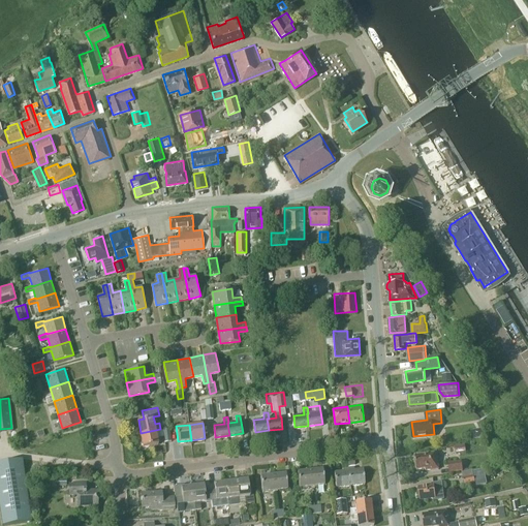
[(483,435),(482,426),(471,428),(472,437),(483,435)]
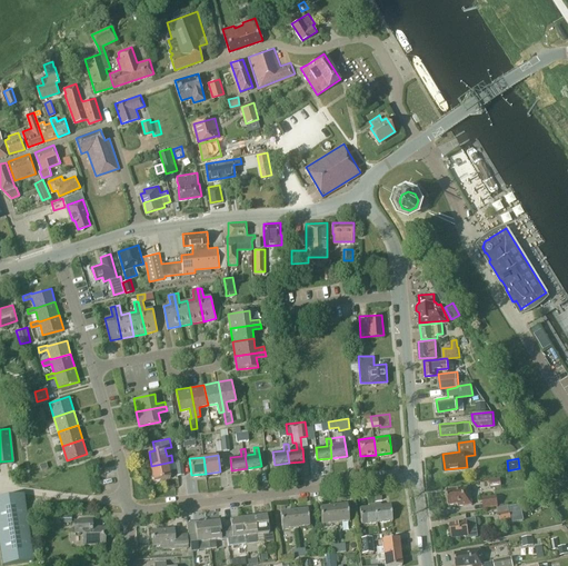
[(172,462),(151,466),(155,479),(170,476),(169,469),(177,468),(177,474),(185,474),(183,459),(172,462)]
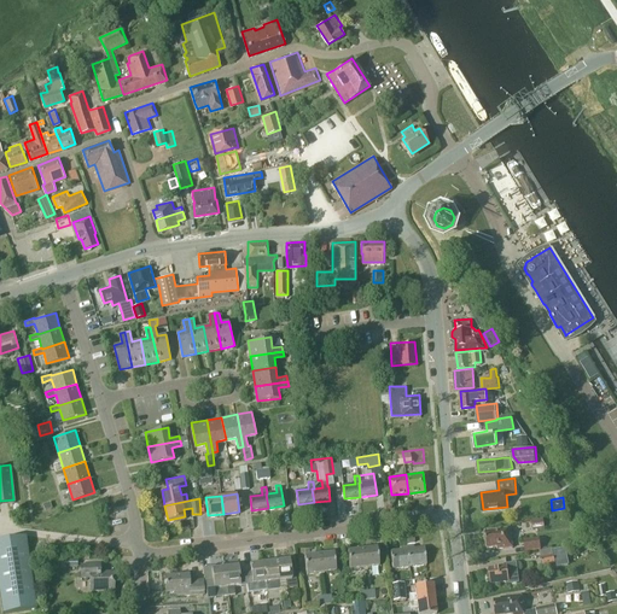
[(546,525),(545,516),(533,518),(534,526),(546,525)]
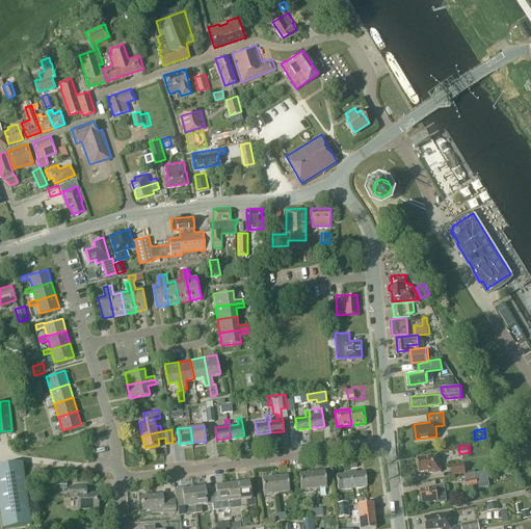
[(442,469),(441,453),(418,455),(419,470),(428,469),(428,471),(442,469)]
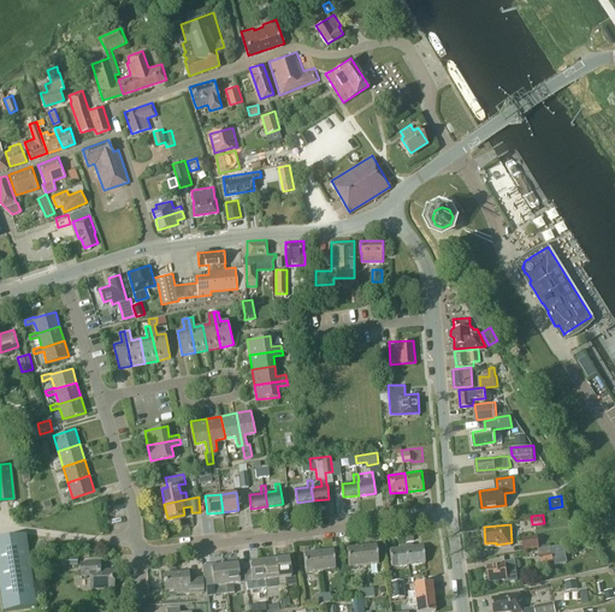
[(36,605),(25,533),(0,536),(0,589),(4,610),(36,605)]
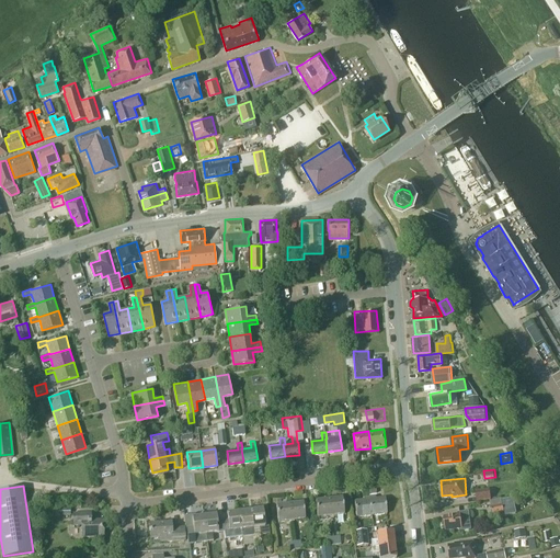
[(492,496),(491,487),(476,489),(478,498),(492,496)]
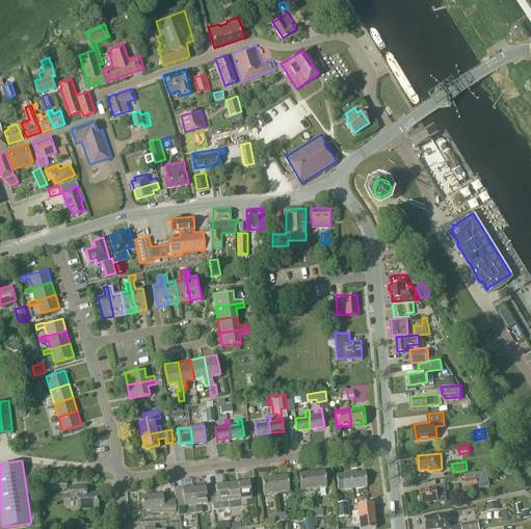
[(356,468),(350,469),(352,486),(367,484),(366,470),(357,471),(356,468)]
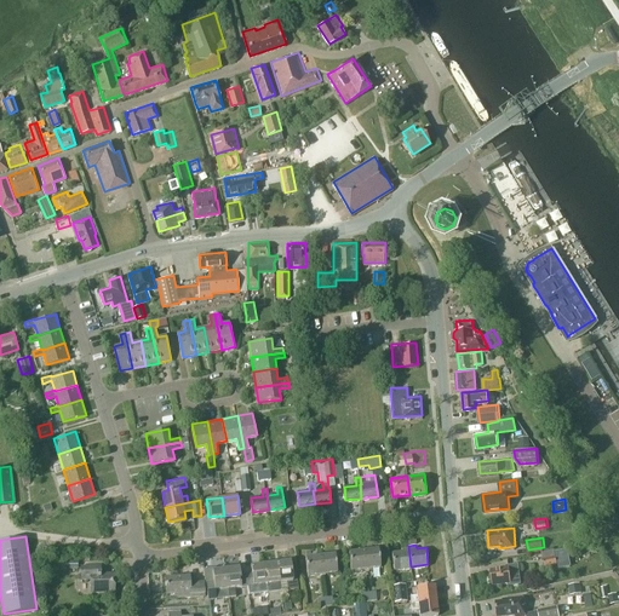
[(411,566),(408,546),(402,547),(402,550),(393,551),(394,568),(411,566)]
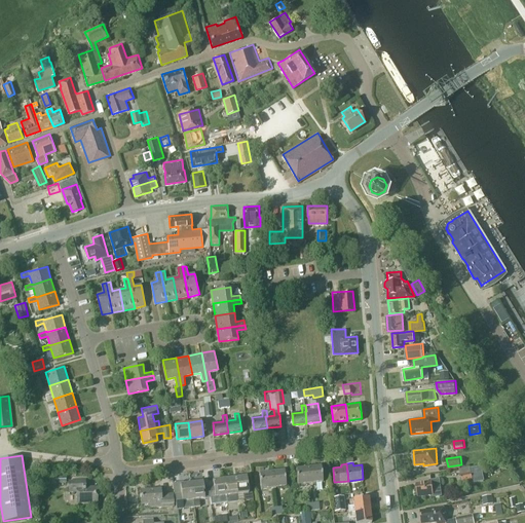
[(322,464),(308,467),(310,482),(323,480),(322,464)]
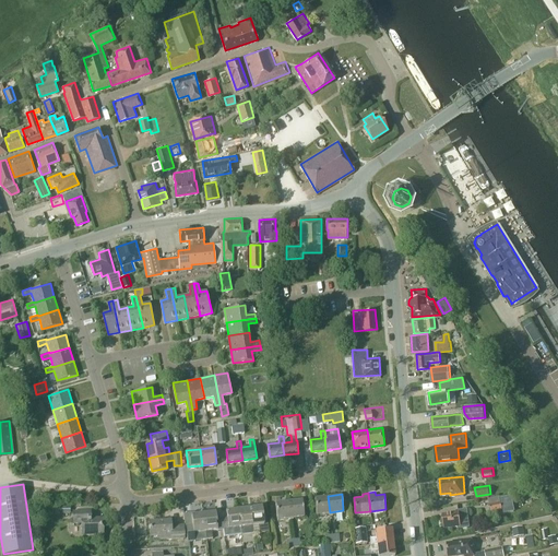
[(503,508),(500,494),(489,496),(491,510),(503,508)]
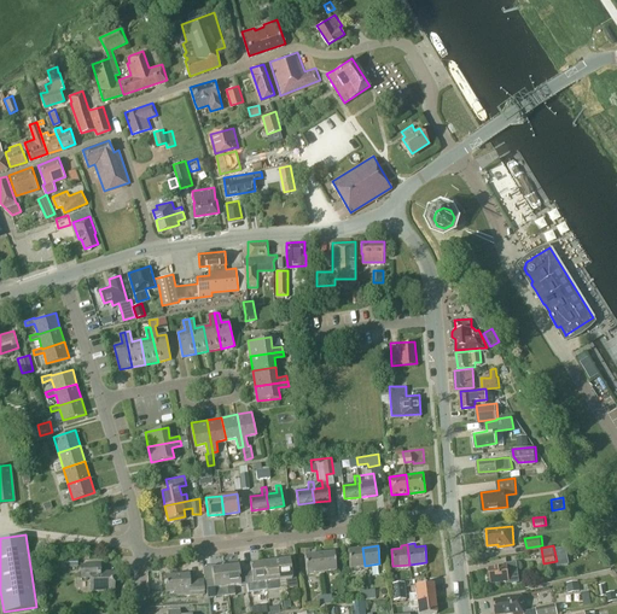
[(365,566),(362,548),(348,549),(350,567),(365,566)]
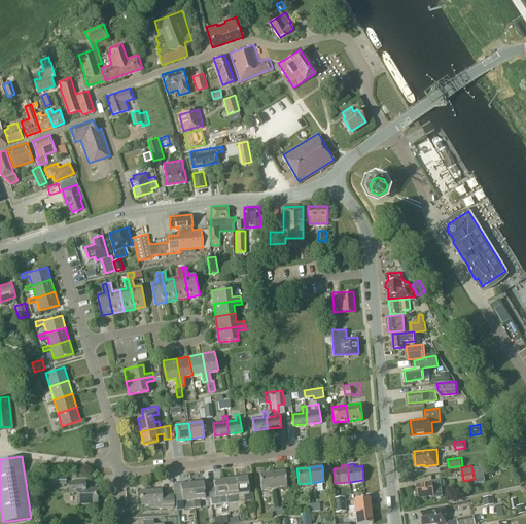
[(285,470),(273,472),(274,487),(287,485),(285,470)]
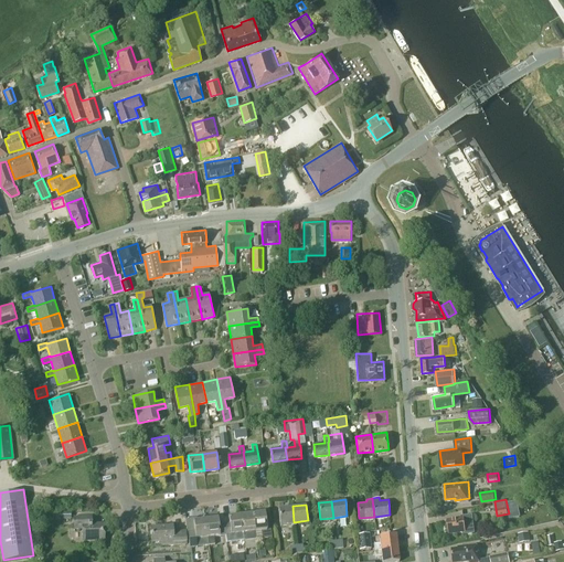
[(294,522),(293,506),(278,507),(280,523),(294,522)]
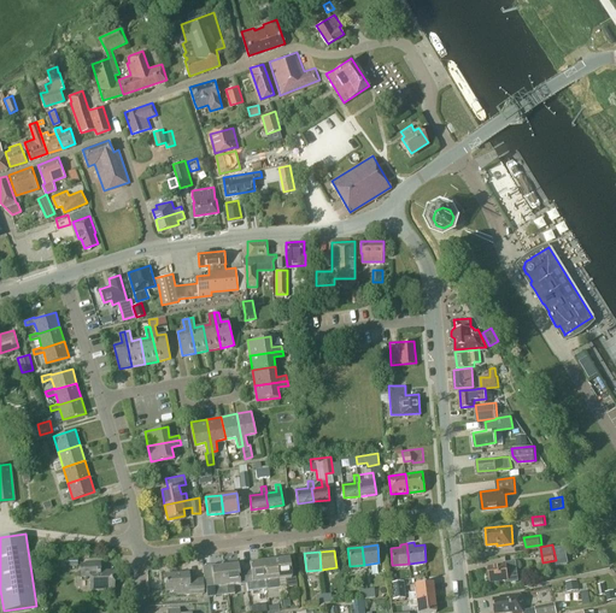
[(273,559),(263,560),(267,588),(268,588),(269,596),(281,595),(280,585),(276,556),(273,556),(273,559)]
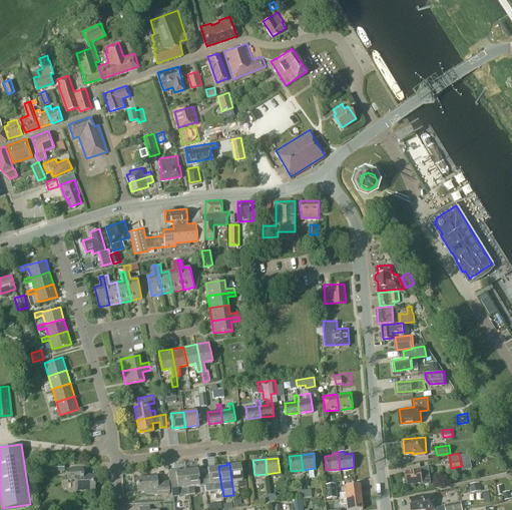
[(229,463),(232,487),(237,487),(247,485),(246,479),(242,479),(240,463),(232,464),(232,463),(229,463)]
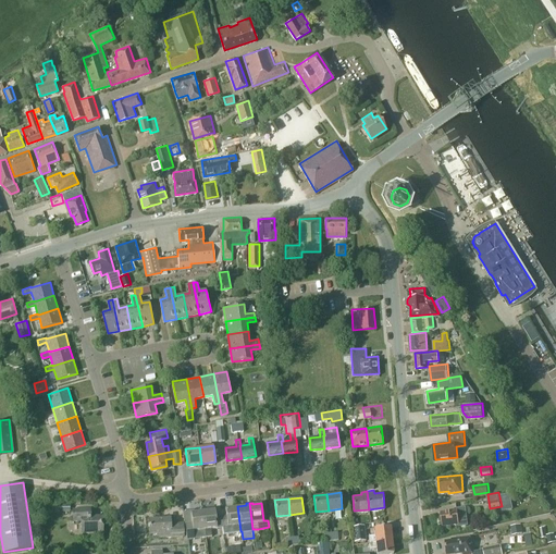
[(226,515),(221,515),(222,526),(227,526),(227,525),(234,524),(235,531),(241,531),(237,506),(230,507),(229,505),(225,506),(226,515)]
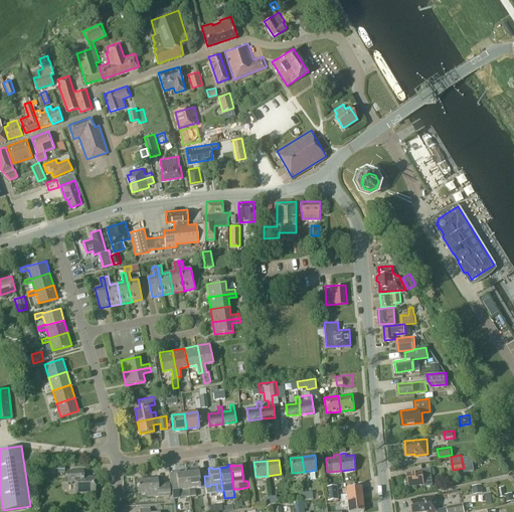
[(433,483),(431,467),(422,468),(422,470),(407,472),(409,485),(425,483),(425,484),(433,483)]
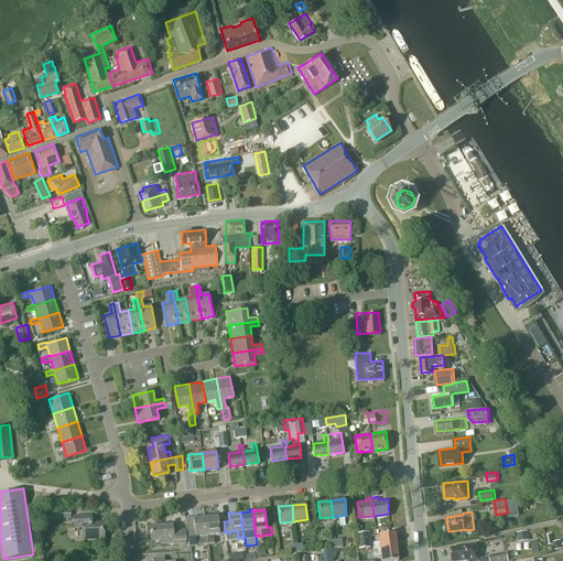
[(93,521),(93,513),(74,514),(74,526),(83,526),(84,538),(105,537),(104,520),(93,521)]
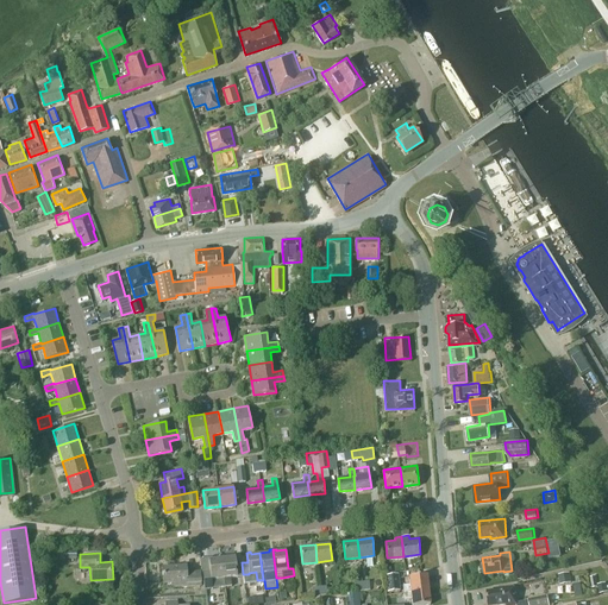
[(231,556),(221,558),(225,585),(232,584),(231,575),(237,574),(237,575),(243,574),(242,562),(236,563),(234,554),(231,554),(231,556)]
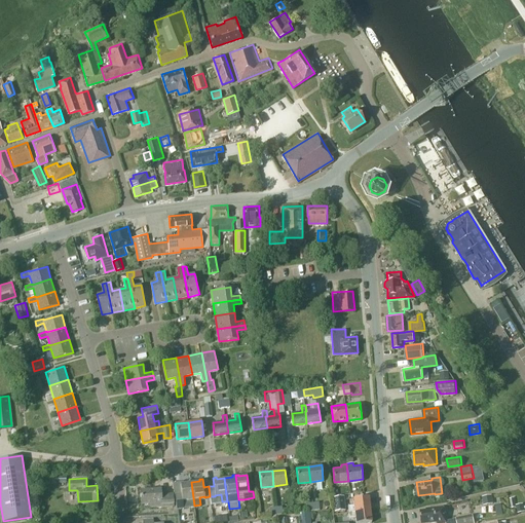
[(177,508),(194,506),(191,482),(184,483),(183,481),(180,482),(182,492),(175,493),(177,508)]
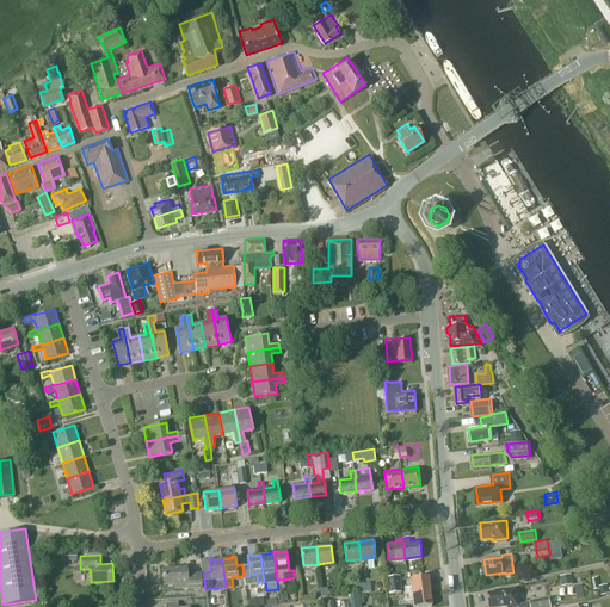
[(188,573),(188,565),(164,567),(165,583),(174,583),(174,587),(202,586),(201,571),(188,573)]
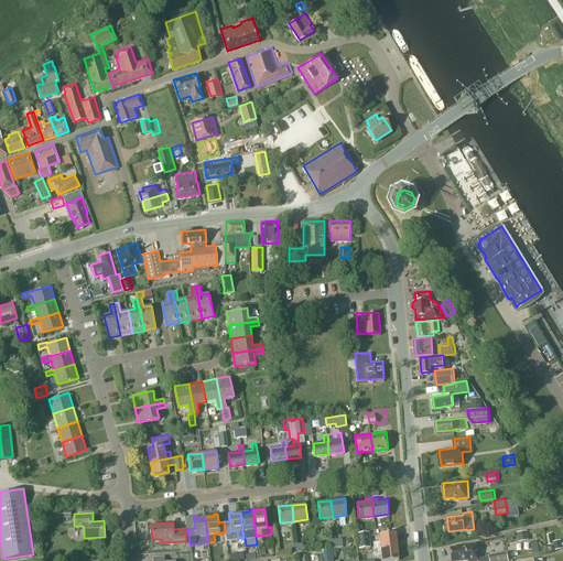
[(530,538),(528,529),(518,530),(519,539),(530,538)]
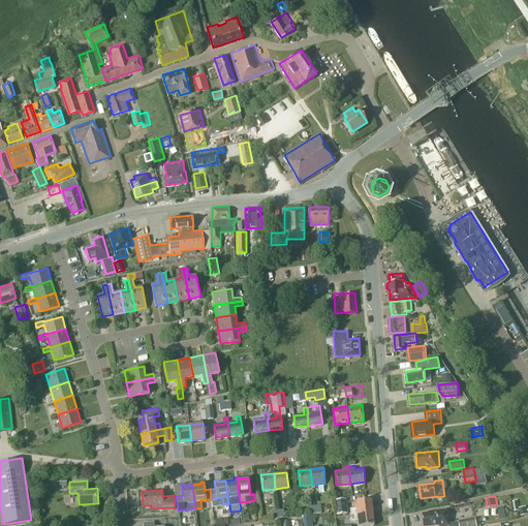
[(347,512),(346,497),(336,498),(337,513),(347,512)]
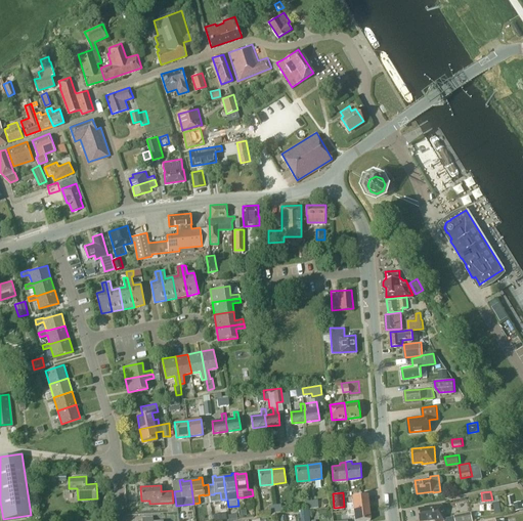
[(348,509),(368,506),(367,493),(352,495),(353,502),(347,502),(348,509)]
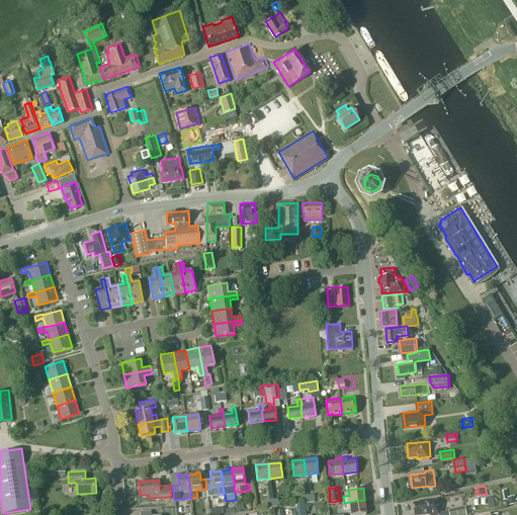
[(439,513),(438,497),(421,499),(421,500),(415,501),(416,514),(431,513),(431,514),(439,513)]
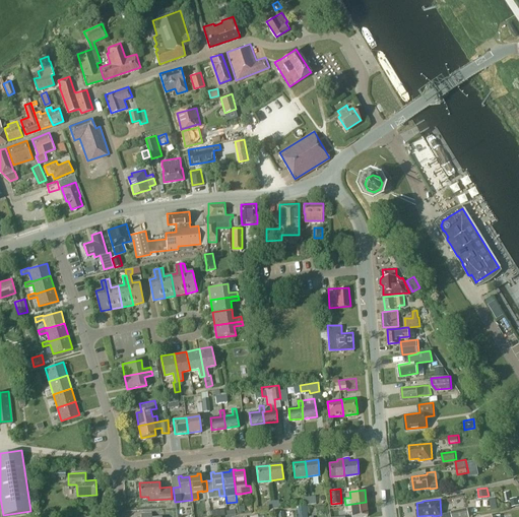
[(366,502),(345,505),(346,511),(351,510),(352,516),(368,515),(366,502)]
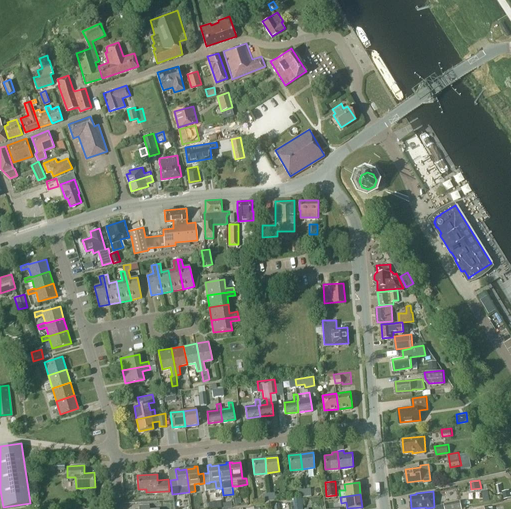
[(223,506),(222,496),(215,497),(216,507),(223,506)]
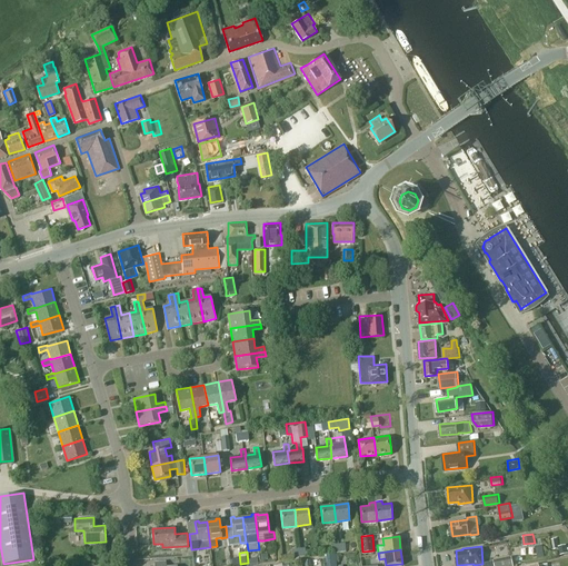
[(509,565),(514,565),(512,555),(494,558),(495,565),(509,565)]
